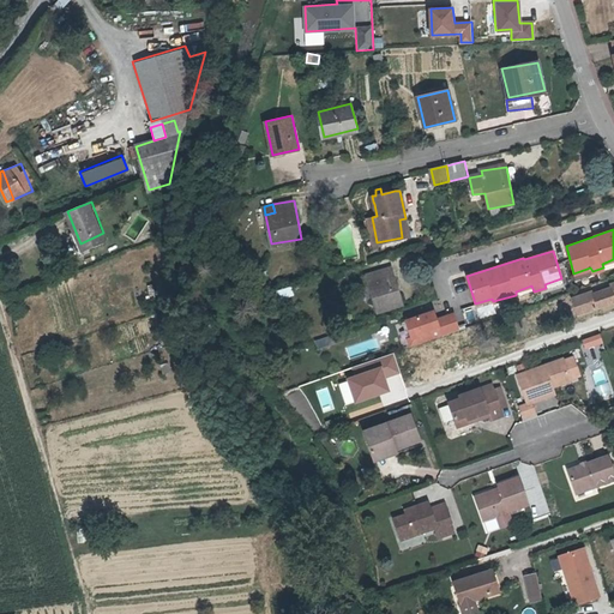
[(380,299),(399,292),(391,266),(372,272),(380,299)]
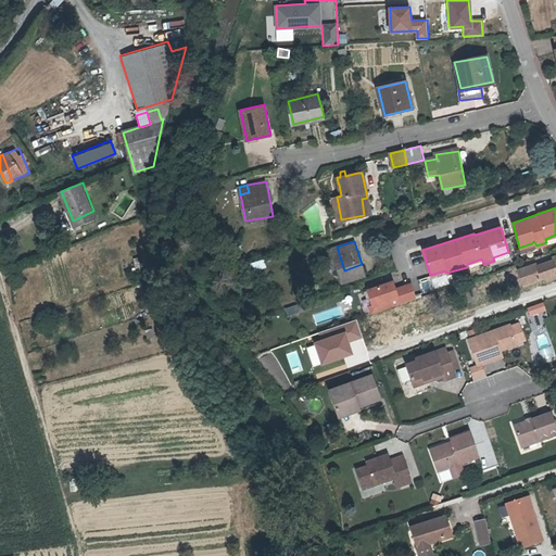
[(555,256),(541,262),(542,265),(526,270),(529,280),(545,275),(545,278),(555,274),(555,256)]
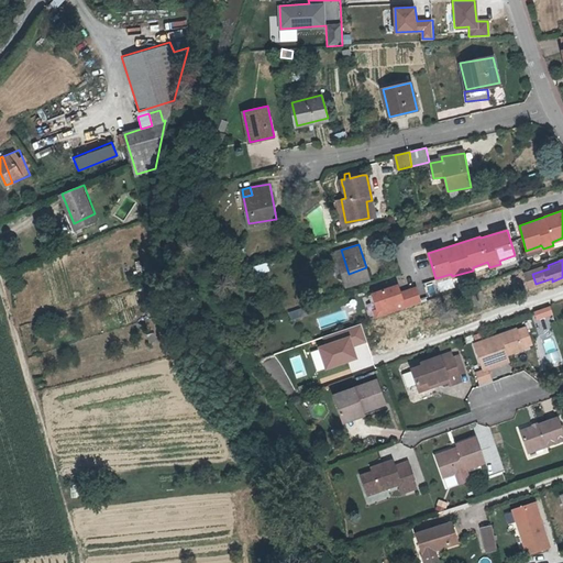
[(256,273),(268,269),(266,263),(254,266),(256,273)]
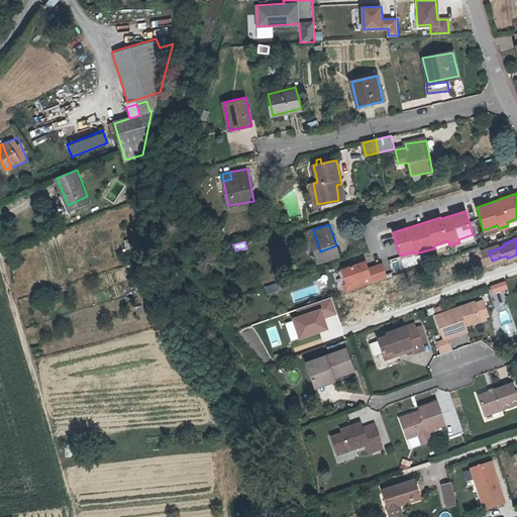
[(336,245),(320,251),(323,260),(339,254),(336,245)]
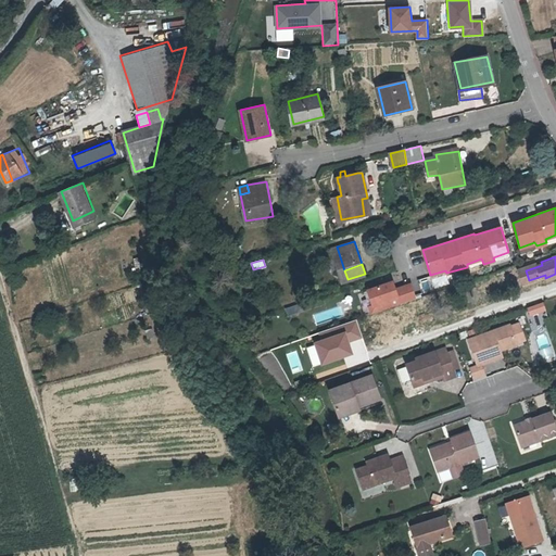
[(379,300),(376,301),(378,307),(415,295),(411,281),(402,283),(400,277),(375,285),(379,300)]
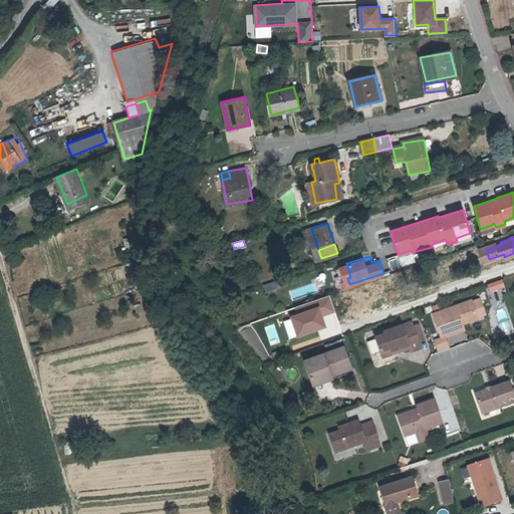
[(502,279),(486,283),(488,292),(504,288),(502,279)]
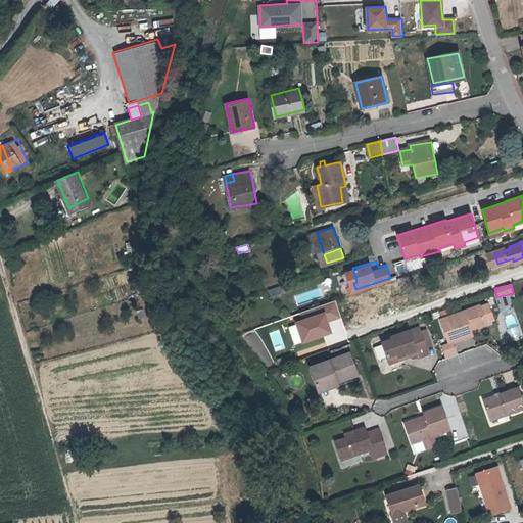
[(267,290),(257,293),(260,300),(269,297),(267,290)]
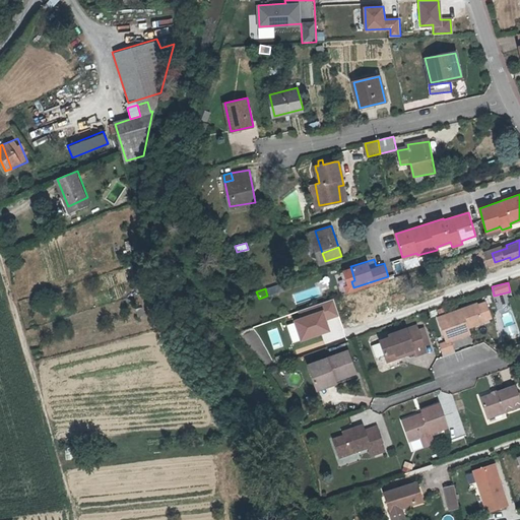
[(285,322),(291,343),(329,331),(325,320),(338,316),(332,299),(298,310),(301,317),(285,322)]
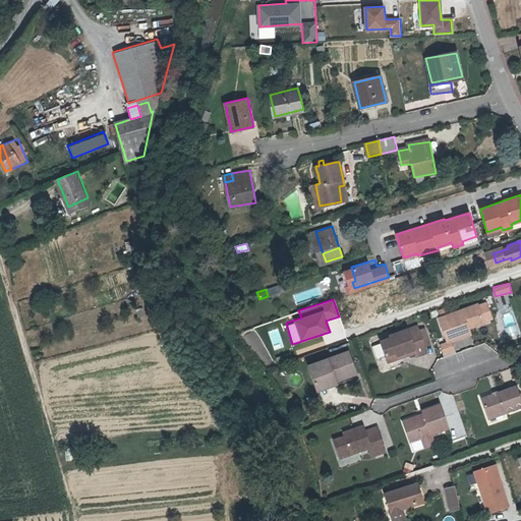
[(461,332),(466,330),(481,325),(475,306),(437,321),(446,344),(463,337),(461,332)]
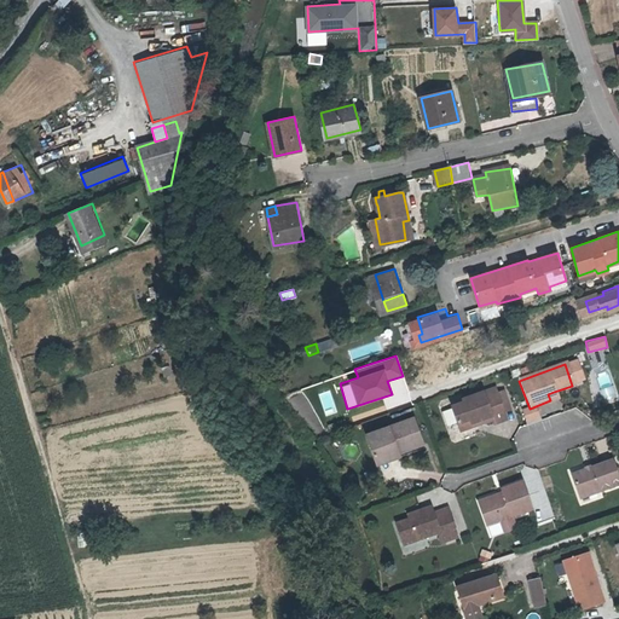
[(489,417),(490,421),(491,426),(504,421),(501,410),(495,393),(493,389),(460,400),(461,404),(450,408),(457,432),(470,427),(469,424),(489,417)]
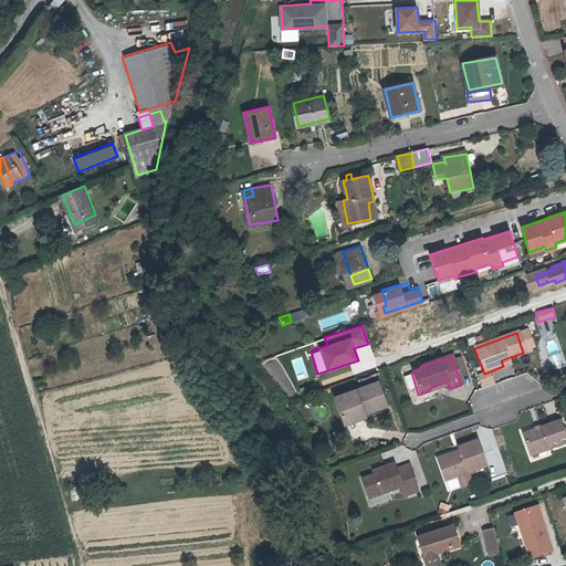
[(460,357),(452,359),(458,375),(464,373),(460,357)]
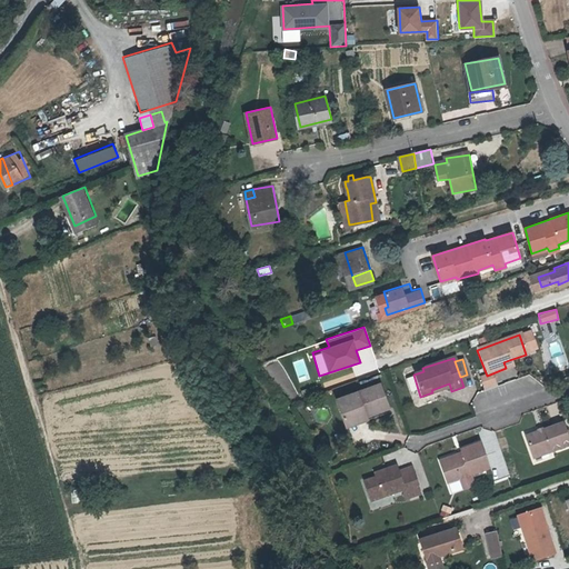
[(363,417),(386,409),(378,385),(335,399),(341,420),(362,412),(363,417)]
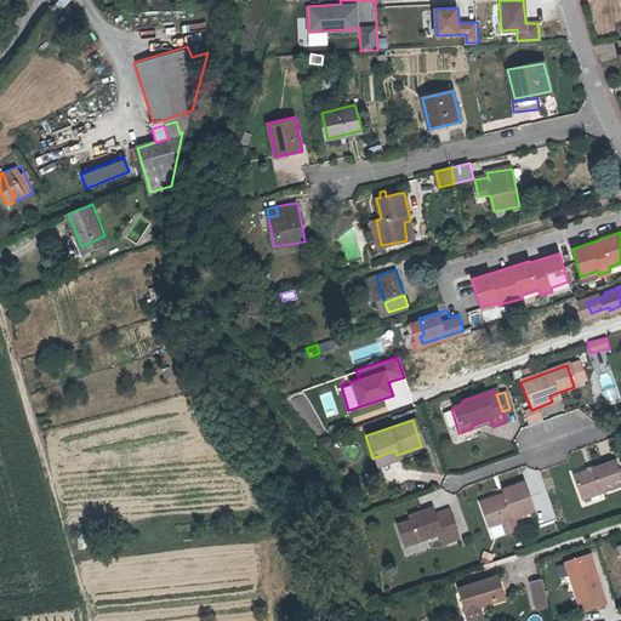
[(396,450),(372,459),(375,466),(422,450),(421,446),(397,455),(396,450)]
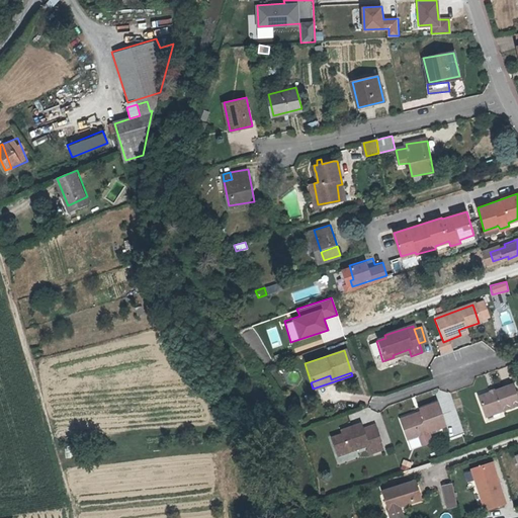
[(500,410),(501,413),(517,407),(510,386),(476,400),(483,416),(500,410)]
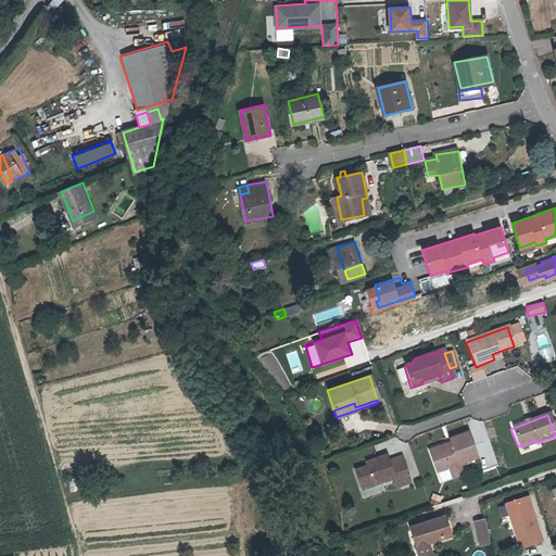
[(451,449),(428,456),(436,476),(446,471),(457,468),(457,466),(476,459),(467,434),(447,441),(450,445),(451,449)]
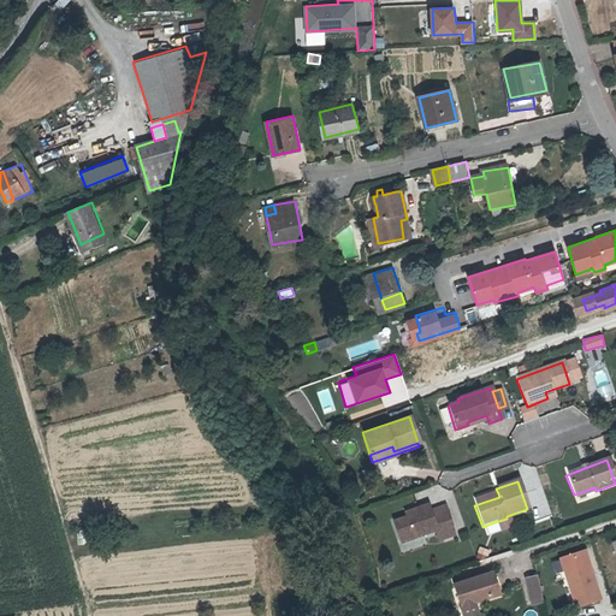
[(594,487),(574,495),(575,498),(596,491),(594,487)]
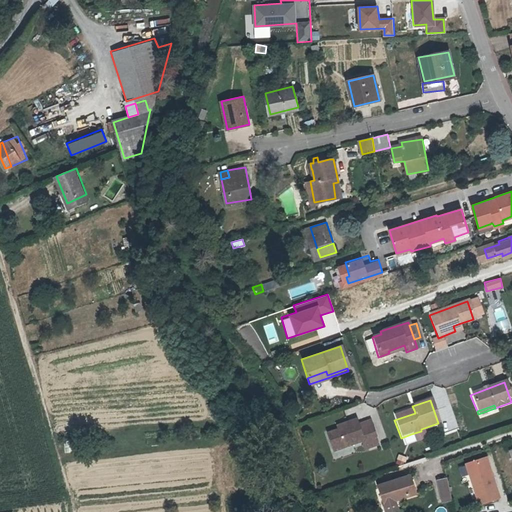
[(452,406),(439,409),(444,433),(457,430),(452,406)]
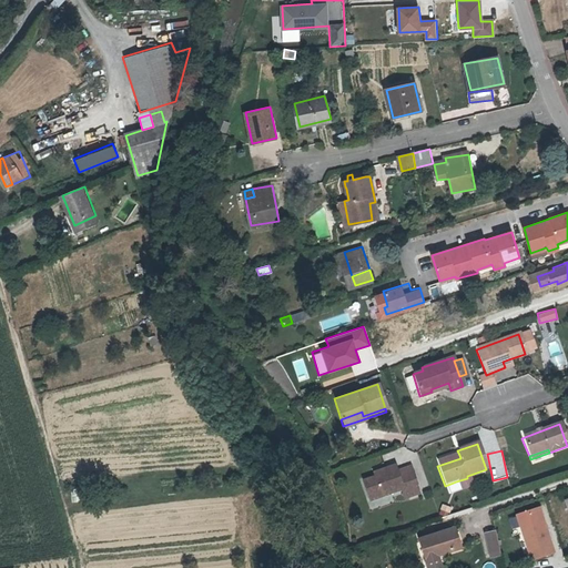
[(460,458),(459,455),(437,463),(437,466),(460,458)]
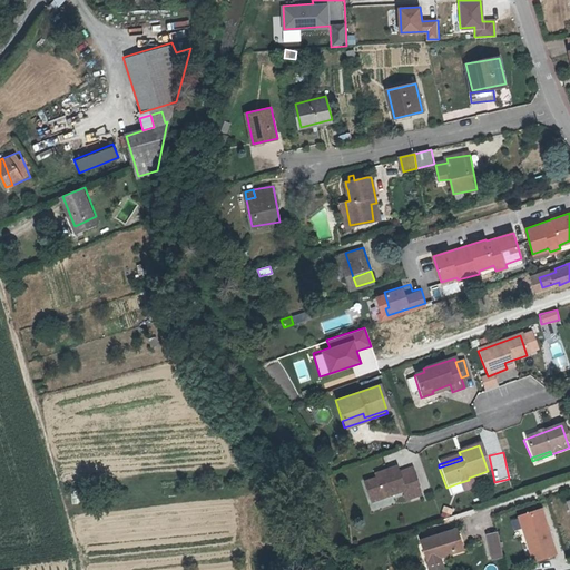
[(400,493),(414,488),(415,488),(410,470),(396,474),(394,469),(372,475),(374,480),(362,483),(369,503),(400,493)]
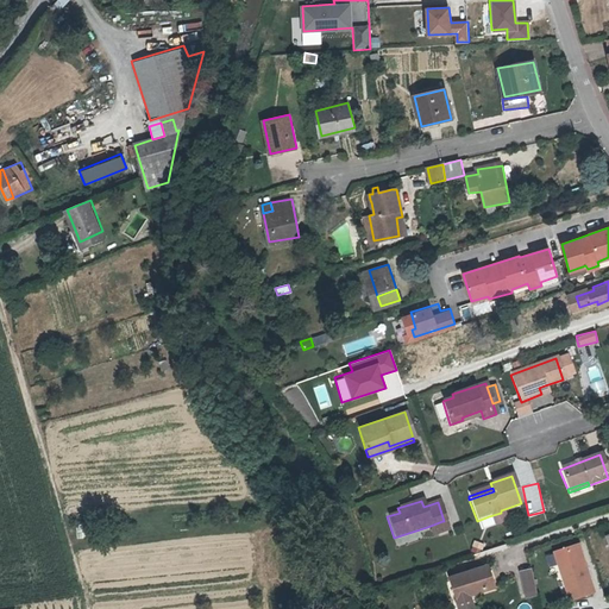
[(501,513),(489,516),(493,527),(504,522),(501,513)]
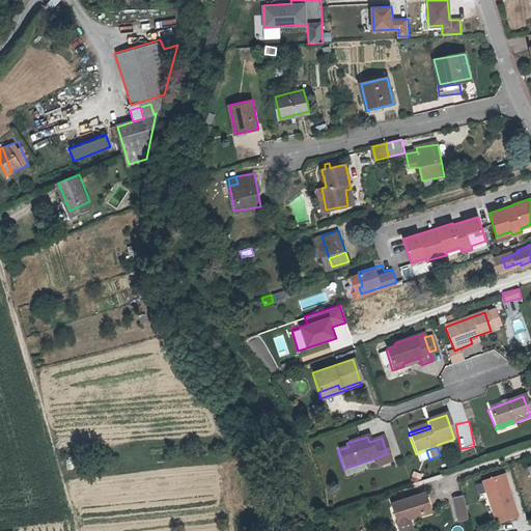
[(386,454),(372,459),(374,467),(388,463),(386,454)]
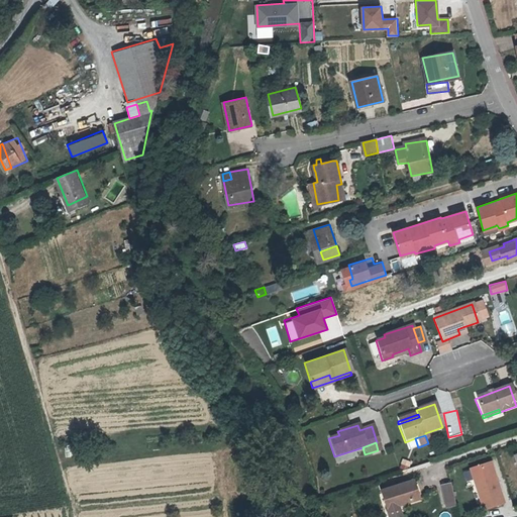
[(471,472),(484,511),(502,505),(489,466),(471,472)]
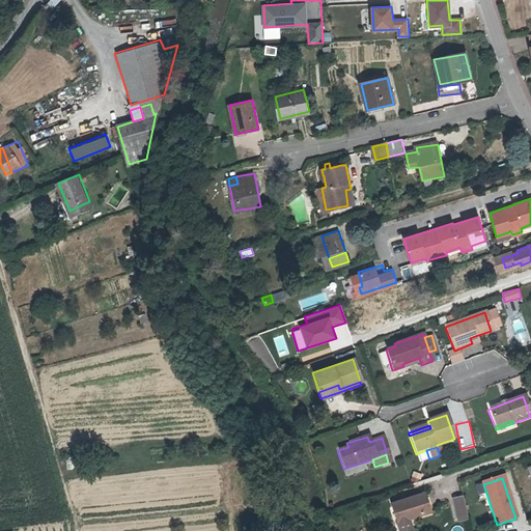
[(428,512),(424,496),(390,506),(395,524),(412,519),(412,516),(428,512)]
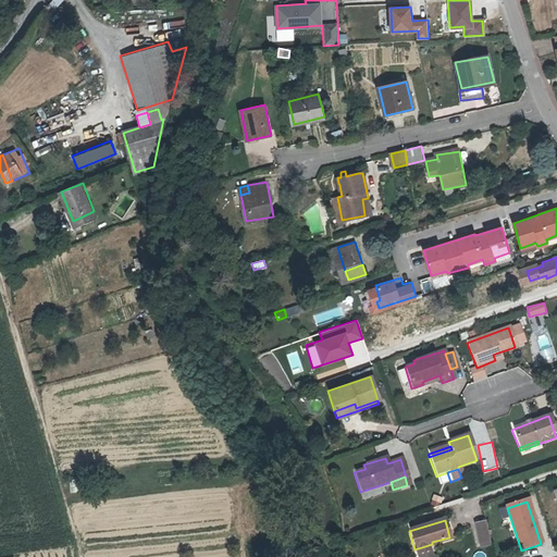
[(489,542),(484,521),(472,524),(478,544),(489,542)]
